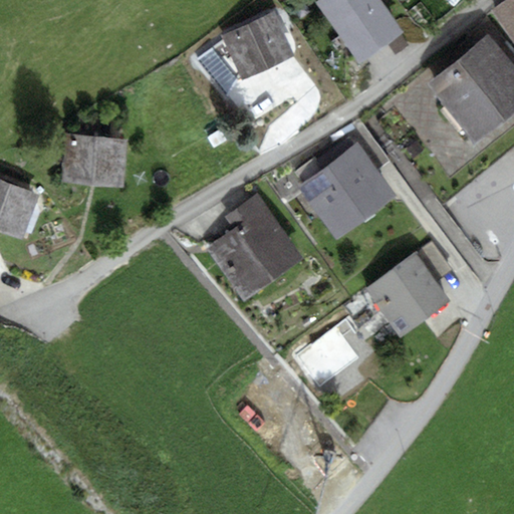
[(380,0),(320,0),(317,2),(360,62),(388,44),(400,34),(404,32),(380,0)]
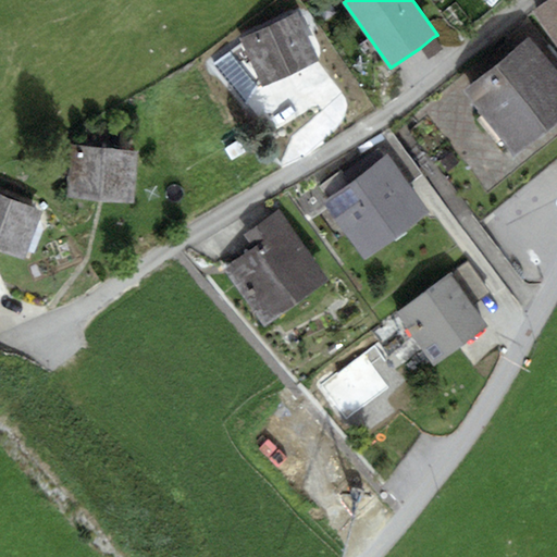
[(556,0),(551,0),(535,11),(556,44),(556,0)]
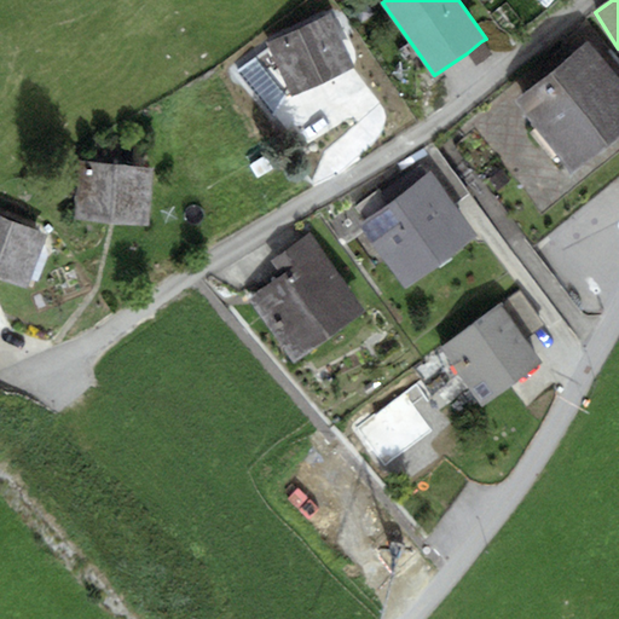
[(329,16),(271,42),(296,96),(354,68),(329,16)]
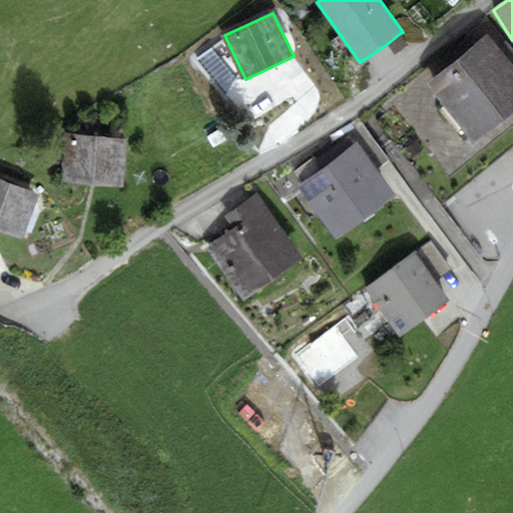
[(512,56),(483,20),(377,110),(442,202),(512,145),(512,56)]
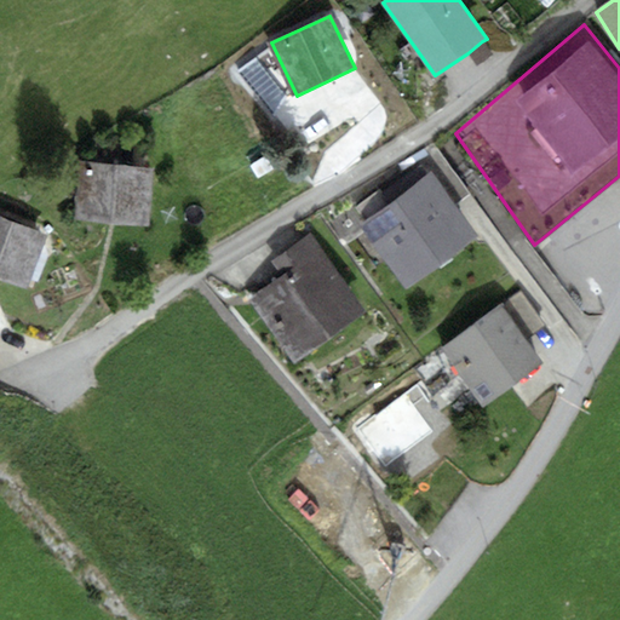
[(482,41),(468,53),(476,65),(492,55),(482,41)]
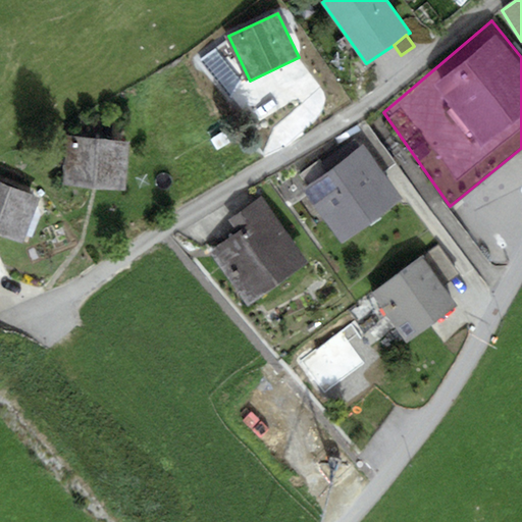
[(128,143),(66,138),(62,184),(95,187),(124,189),(128,143)]
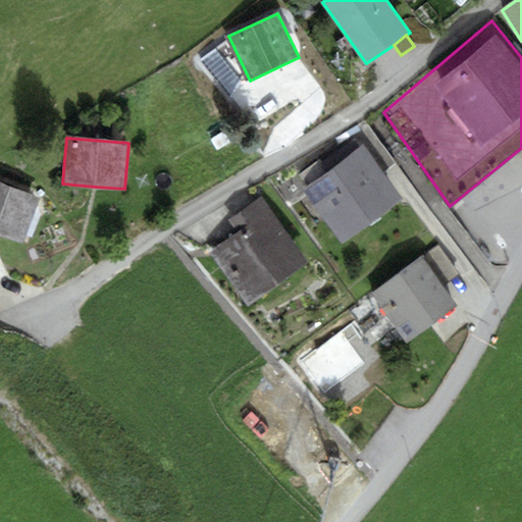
[(306,188),(303,190),(342,243),(401,199),(363,146),(360,148),(354,140),(336,152),(344,160),(328,171),(306,188)]
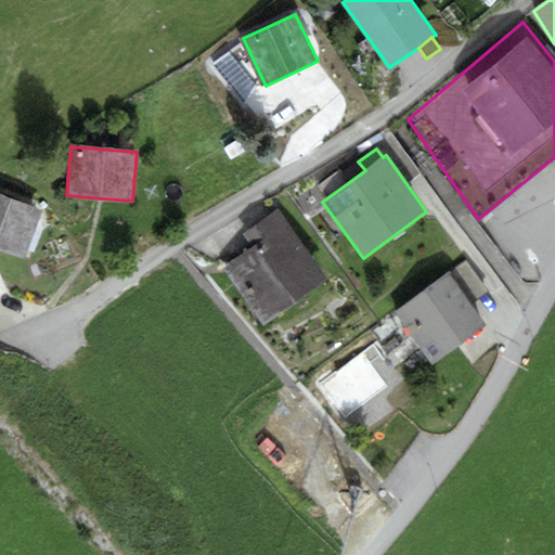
[(315,188),(325,199),(349,182),(339,169),(315,188)]
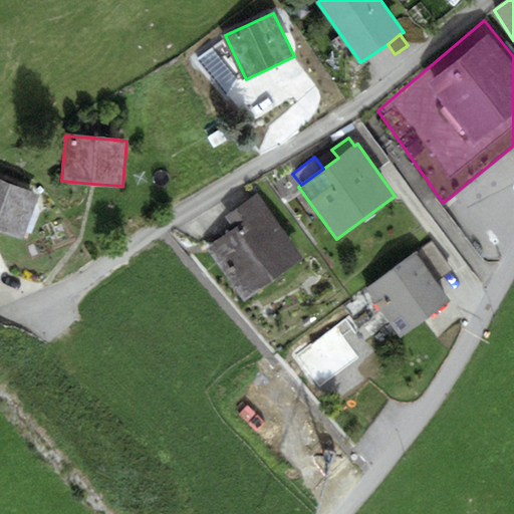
[(40,194),(0,178),(0,230),(22,239),(40,194)]
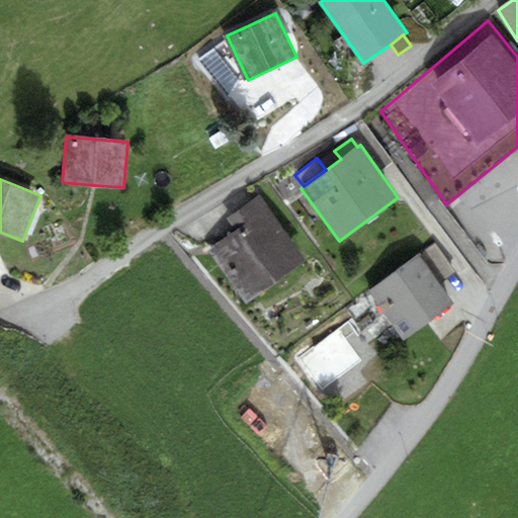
[(309,260),(261,193),(226,219),(236,232),(207,252),(246,306),(309,260)]
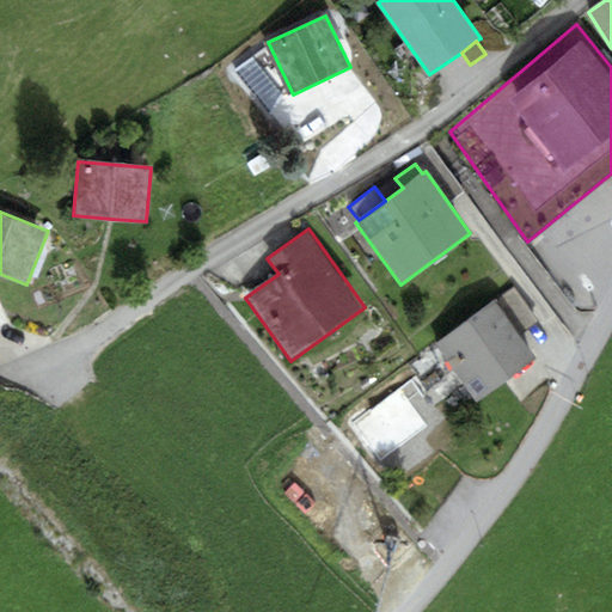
[(515,288),(496,303),(520,336),(539,322),(515,288)]
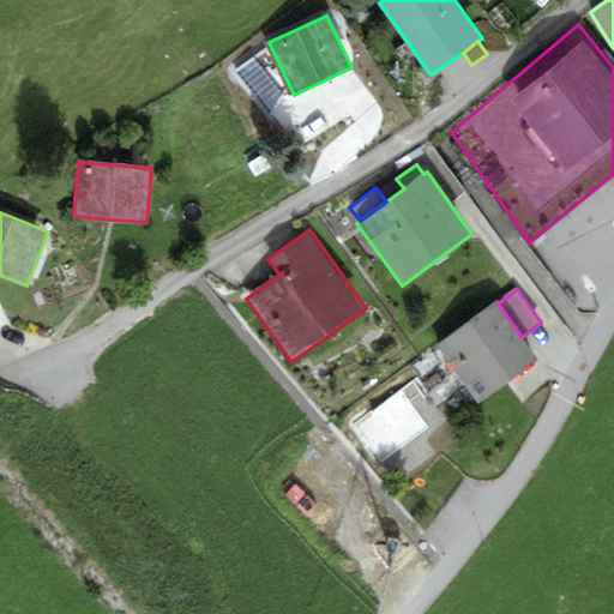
[(498,304),(438,345),(479,402),(539,360),(522,337),(498,304)]
